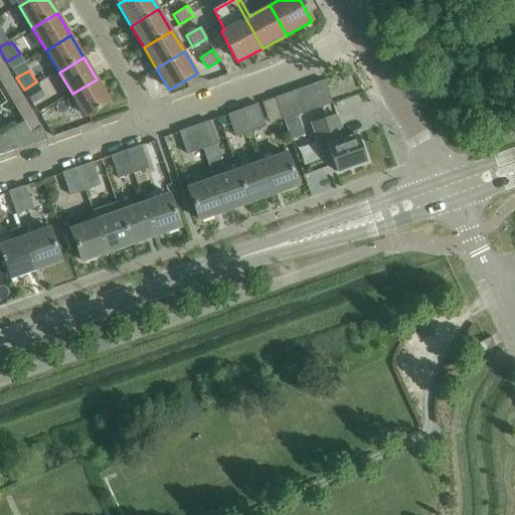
[(0,75),(0,81),(11,100),(21,94),(8,71),(0,75)]
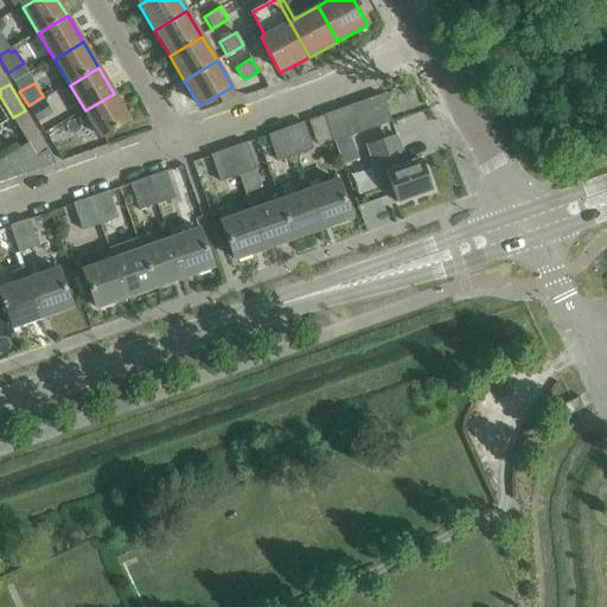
[(131,120),(114,94),(85,110),(101,138),(131,120)]
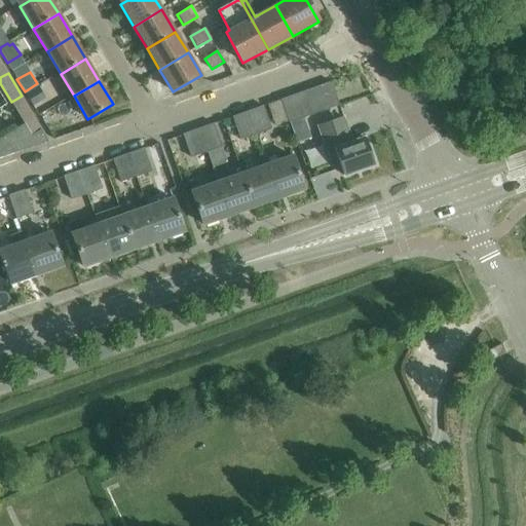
[(332,81),(320,86),(328,109),(340,105),(332,81)]
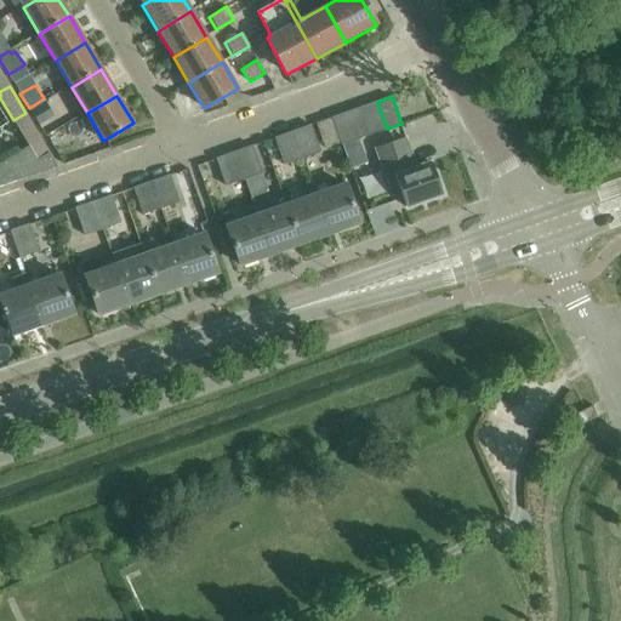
[(377,102),(362,107),(372,135),(387,129),(377,102)]
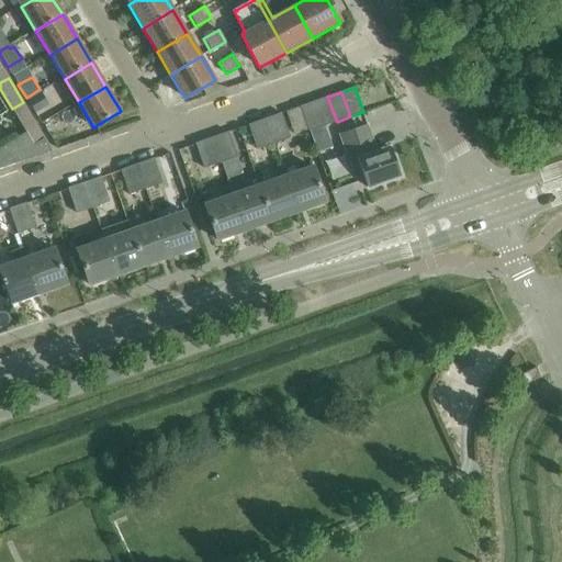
[(40,93),(26,102),(34,114),(46,105),(40,93)]
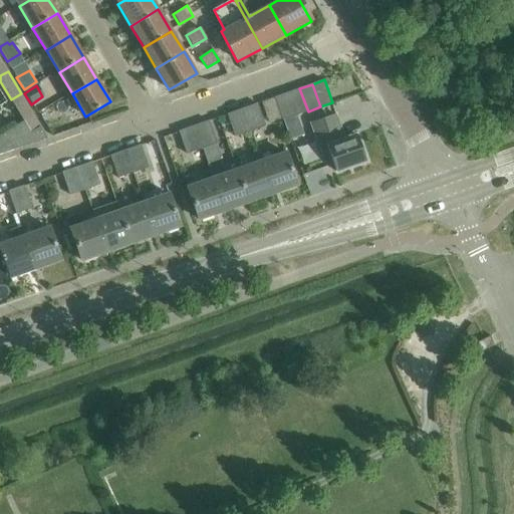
[(299,88),(287,92),(296,115),(308,111),(299,88)]
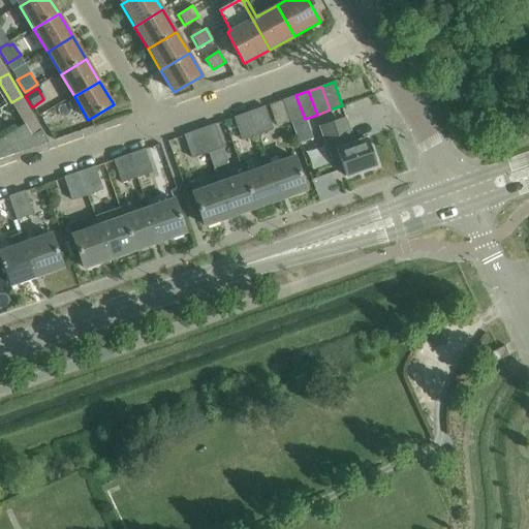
[(305,119),(296,95),(282,100),(290,124),(304,119),(305,119)]
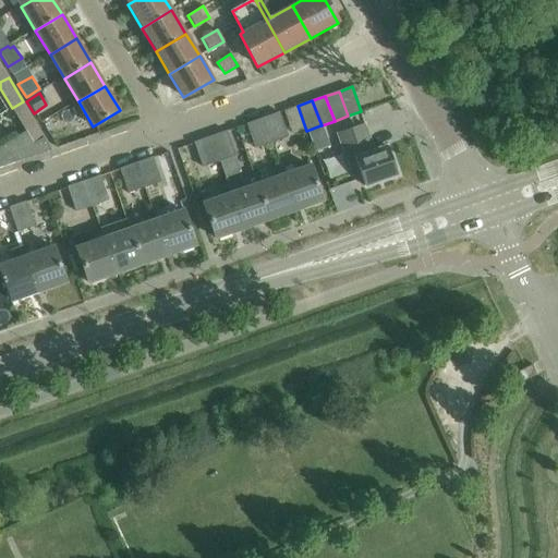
[(12,108),(26,131),(36,124),(23,101),(12,108)]
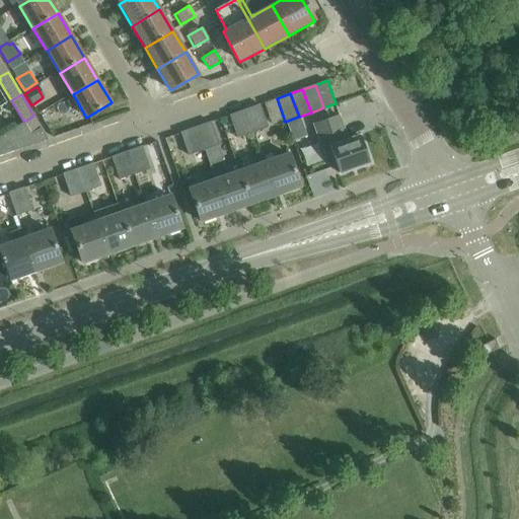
[(269,128),(261,104),(245,109),(253,133),(269,128)]
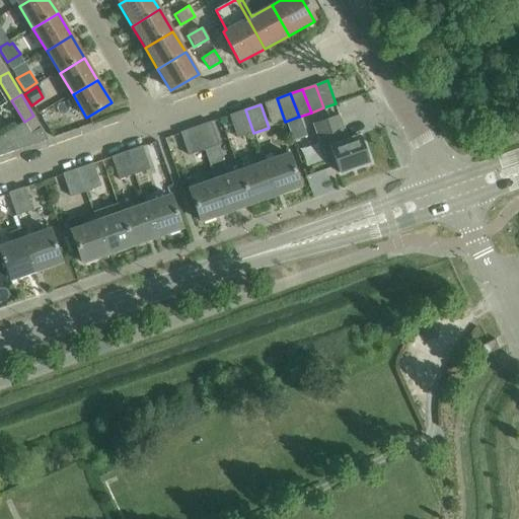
[(238,138),(253,133),(245,109),(230,116),(238,138)]
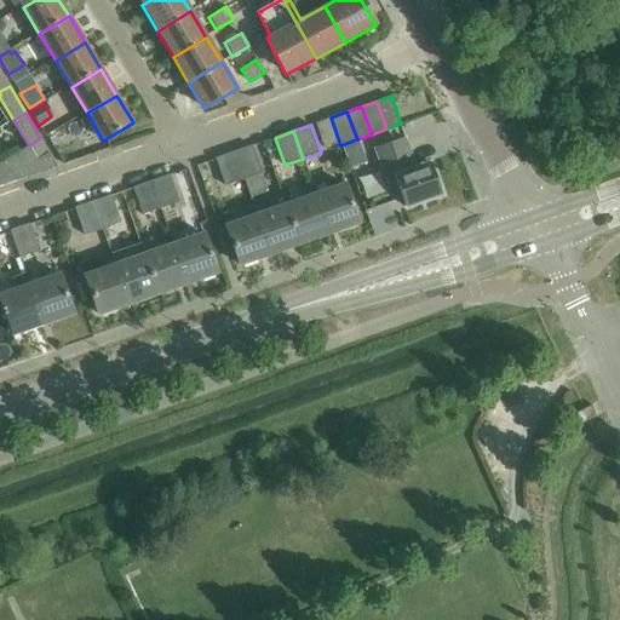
[(40,138),(29,145),(36,158),(49,151),(40,138)]
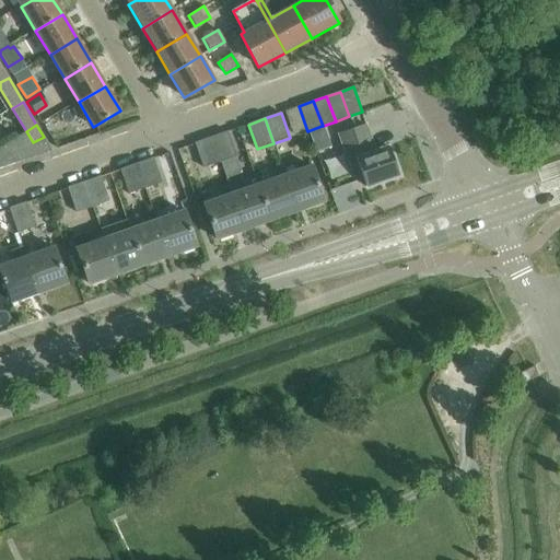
[(322,126),(307,131),(314,150),(328,144),(322,126)]
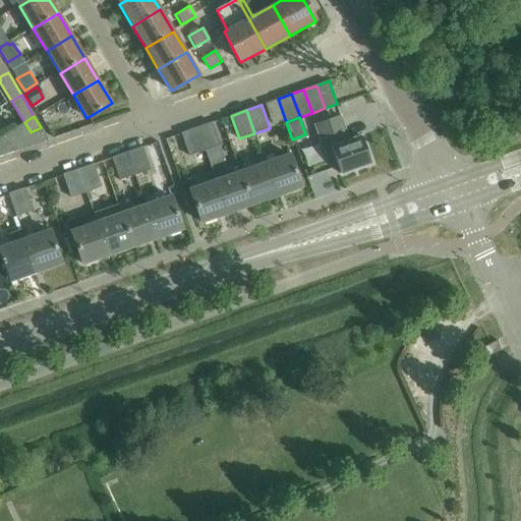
[(340,173),(370,162),(361,136),(349,141),(340,117),(315,126),(330,164),(335,162),(340,173)]
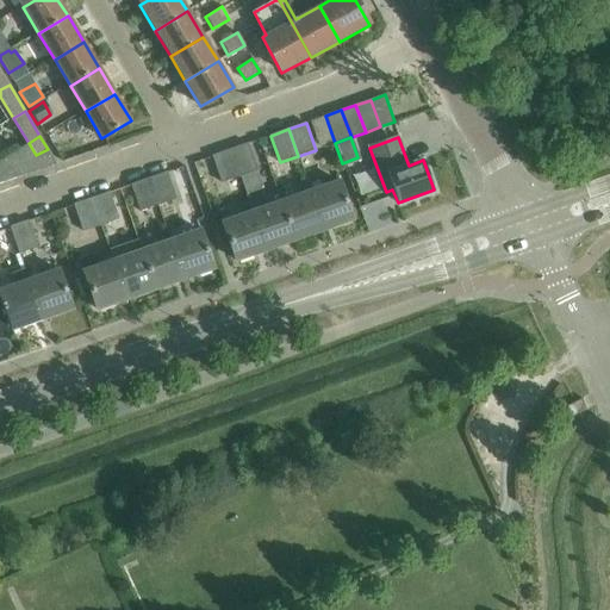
[(36,155),(29,143),(0,160),(0,184),(57,165),(48,149),(36,155)]
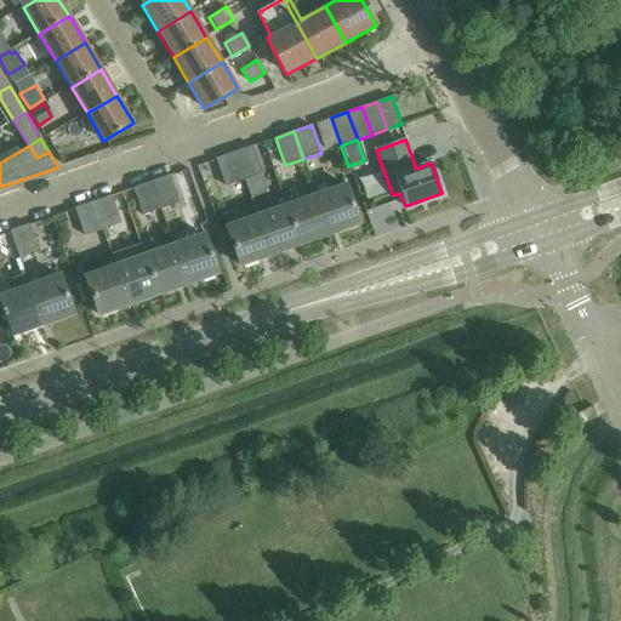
[(262,174),(252,146),(234,152),(244,180),(262,174)]
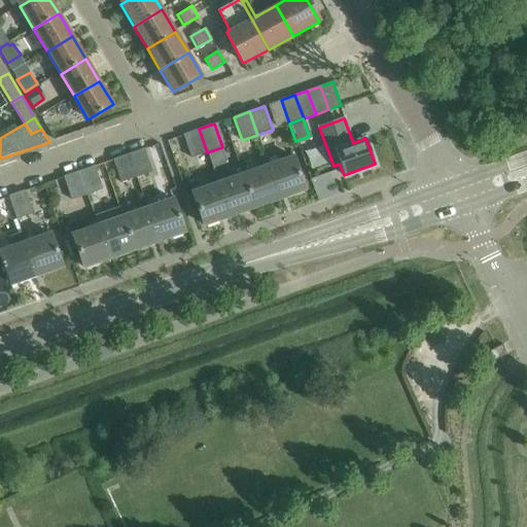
[(192,157),(207,152),(199,129),(184,135),(192,157)]
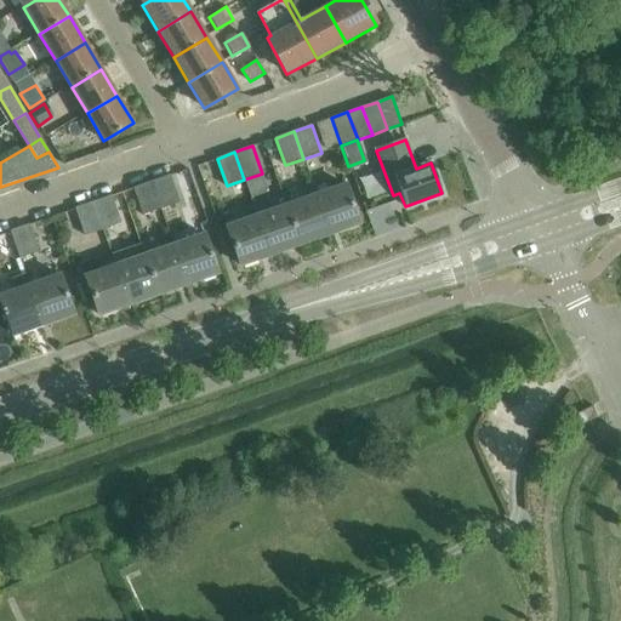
[(180,201),(170,175),(152,182),(161,208),(180,201)]
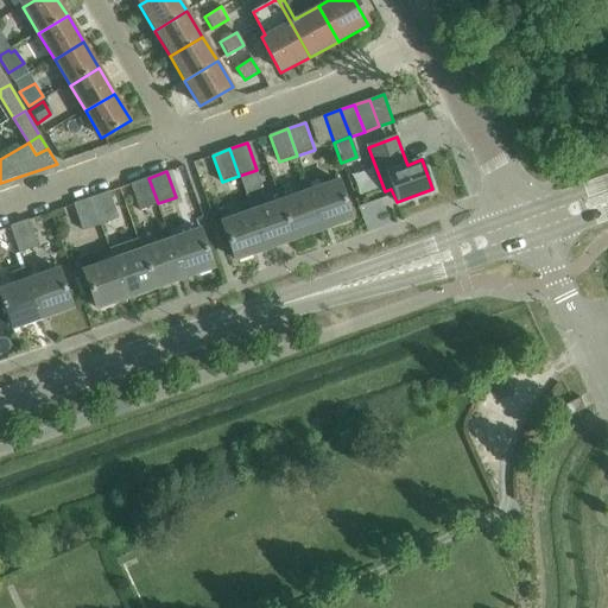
[(140,210),(158,203),(149,178),(131,184),(140,210)]
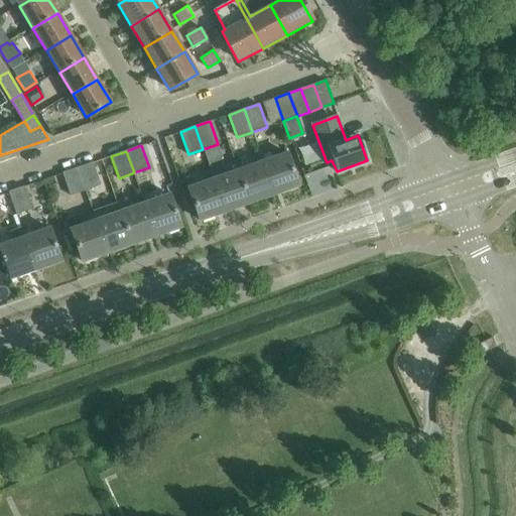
[(285,153),(261,161),(272,195),(297,185),(285,153)]
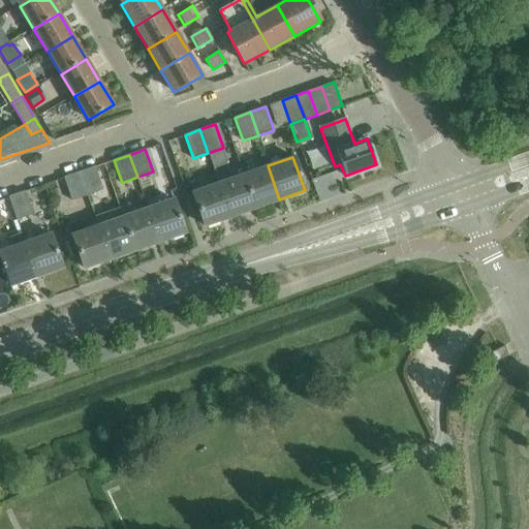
[(102,189),(95,167),(94,165),(79,172),(87,194),(102,189)]
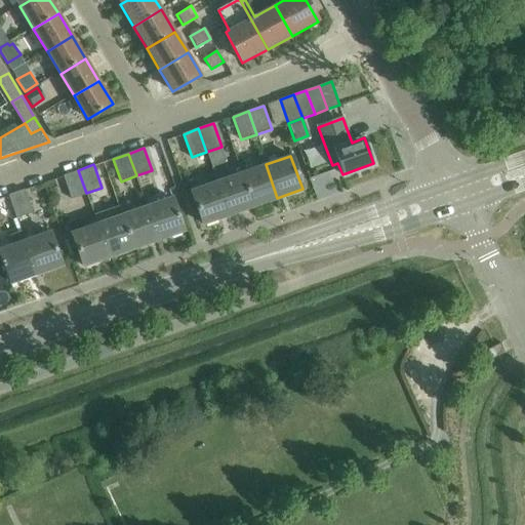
[(266,164),(241,173),(253,206),(277,198),(266,164)]
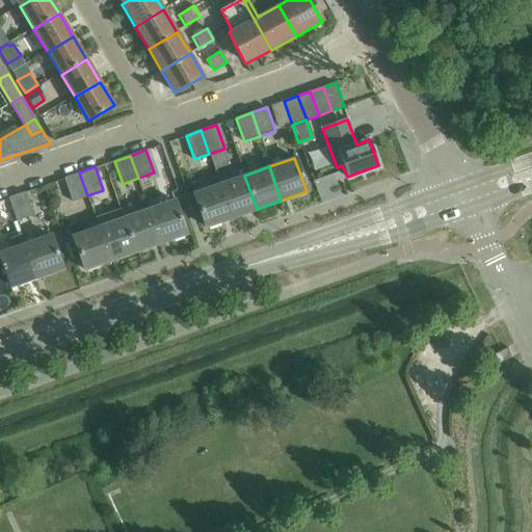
[(72,201),(87,195),(79,173),(64,178),(72,201)]
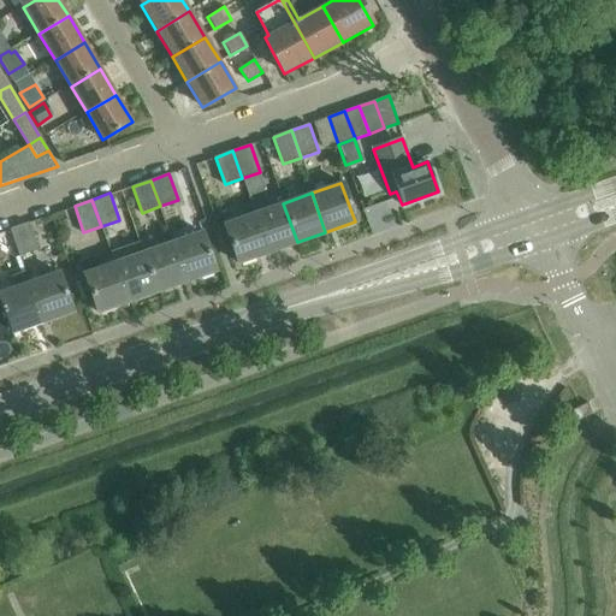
[(283,203),(254,213),(268,252),(297,242),(283,203)]
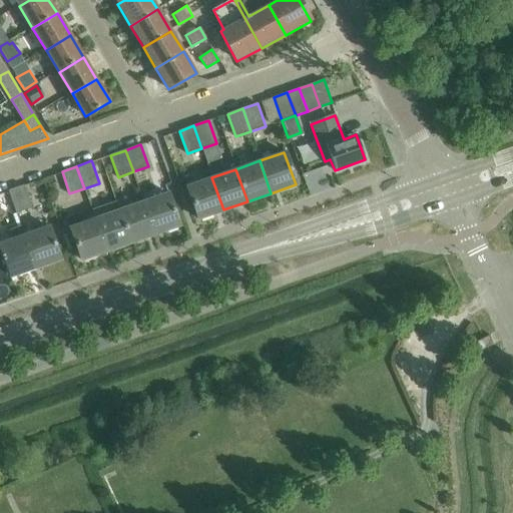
[(198,218),(223,209),(211,177),(186,186),(198,218)]
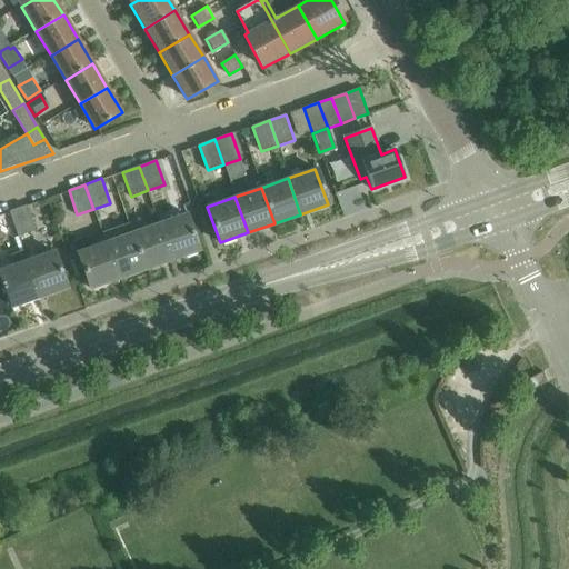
[(33,229),(26,205),(9,210),(18,236),(33,229)]
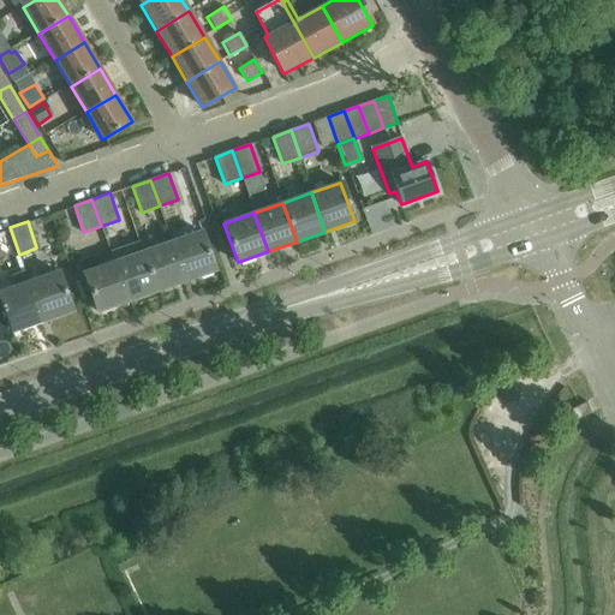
[(201,232),(171,242),(184,281),(214,270),(201,232)]
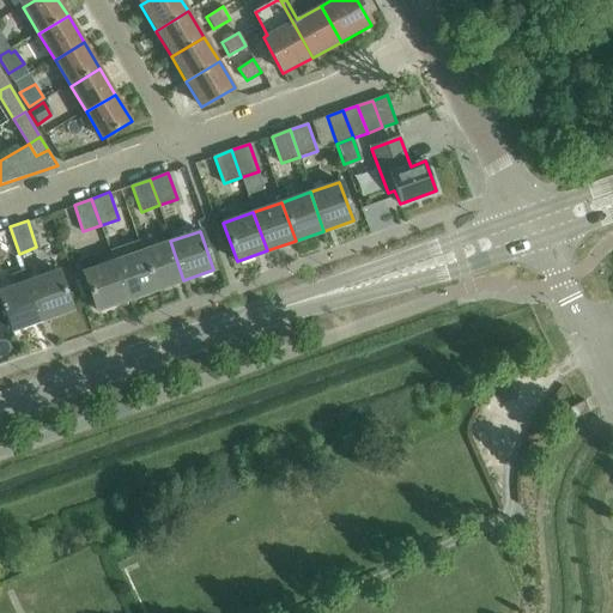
[(109,250),(114,261),(113,261),(127,299),(156,290),(141,252),(143,250),(138,240),(109,250)]
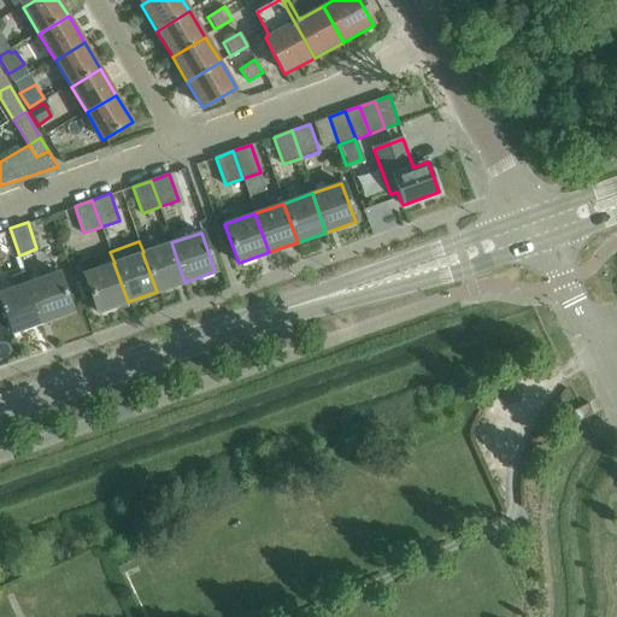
[(171,242),(144,252),(142,253),(157,292),(184,282),(171,242)]
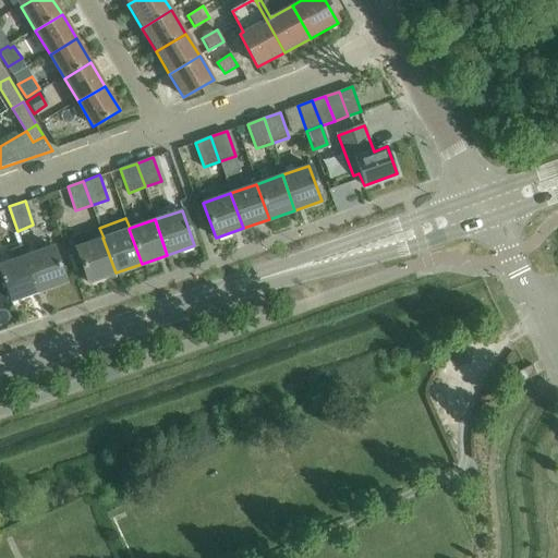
[(88,282),(116,273),(102,238),(75,247),(88,282)]
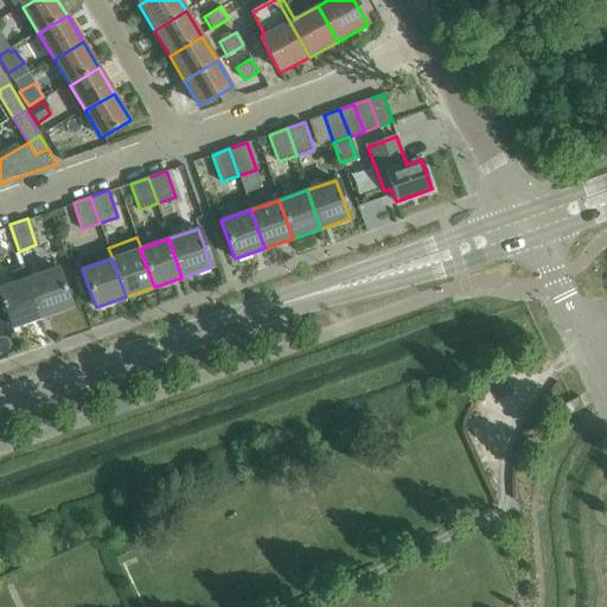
[(58,268),(29,279),(42,317),(71,306),(58,268)]
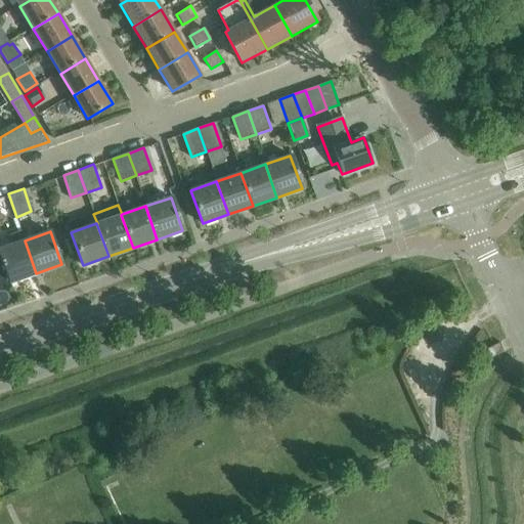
[(25,241),(0,248),(0,251),(2,259),(11,282),(36,273),(25,241)]
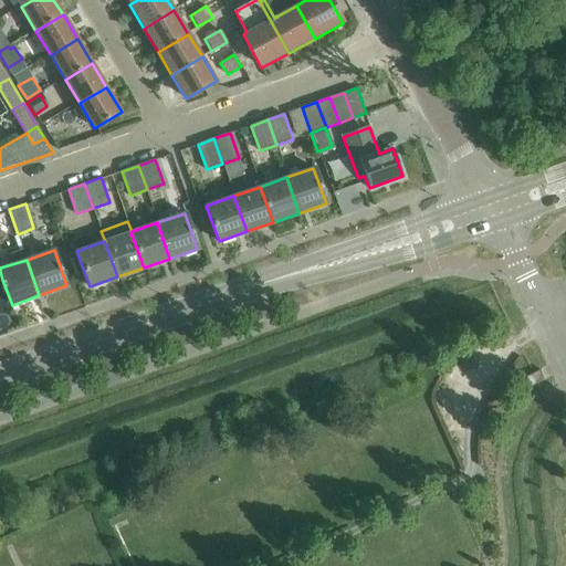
[(546,379),(541,370),(533,375),(526,378),(532,387),(538,384),(546,379)]
